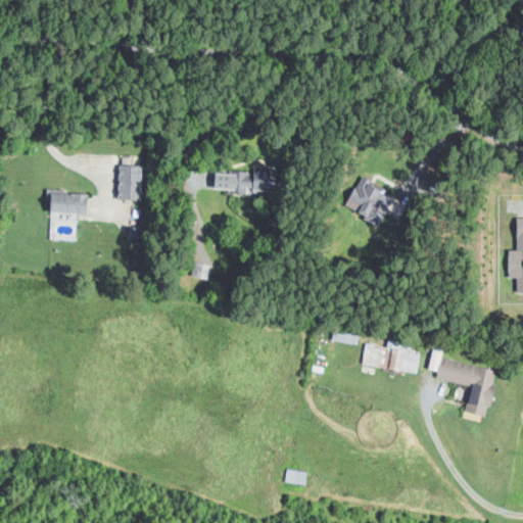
[(119,199),(141,199),(142,164),(120,164),(119,199)]
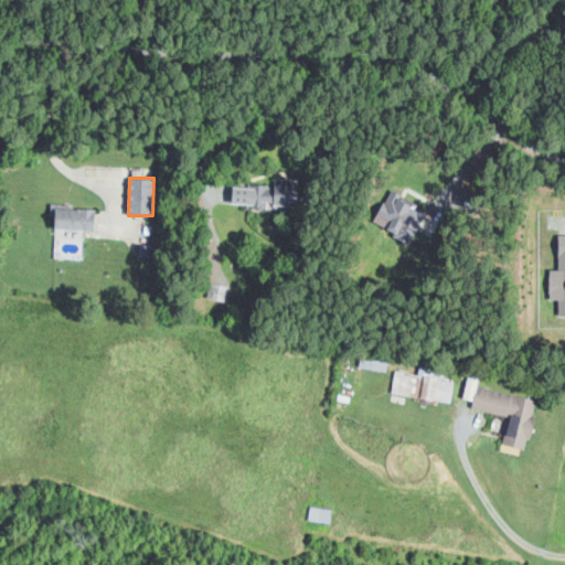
[(233,184),(232,202),(299,206),(300,179),(275,178),(275,187),(233,184)]
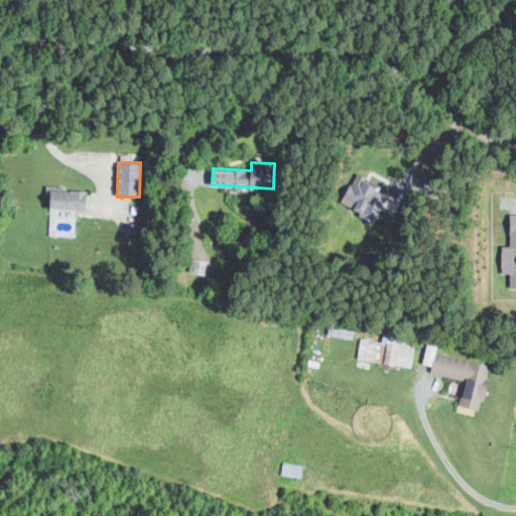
[(341,202),(375,222),(382,210),(393,216),(403,200),(359,172),(341,202)]
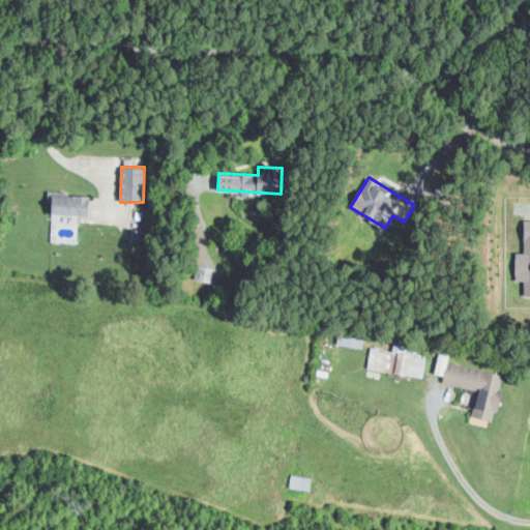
[(89,215),(90,195),(53,194),(52,213),(89,215)]
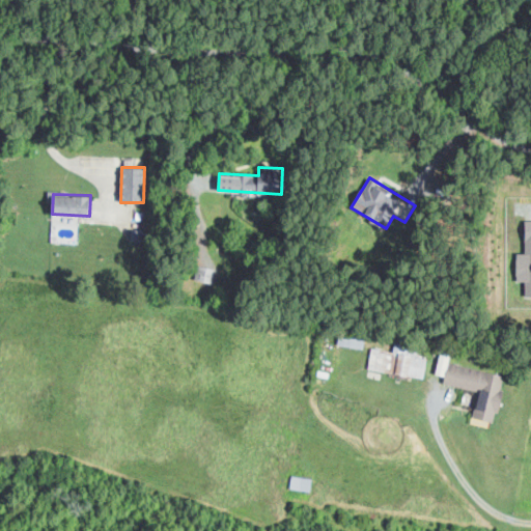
[(522,220),(530,220),(530,282),(514,283),(513,251),(523,251),(522,220)]
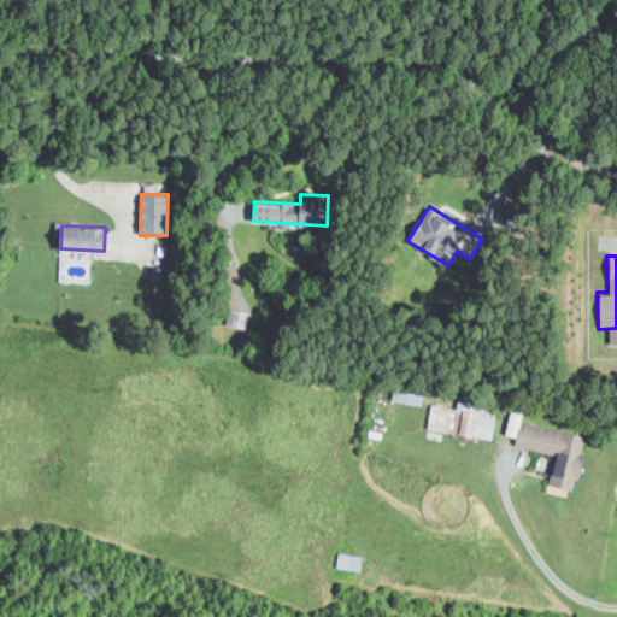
[(428,429),(493,440),(497,416),(480,413),(481,403),(459,399),(458,407),(432,404),(428,429)]
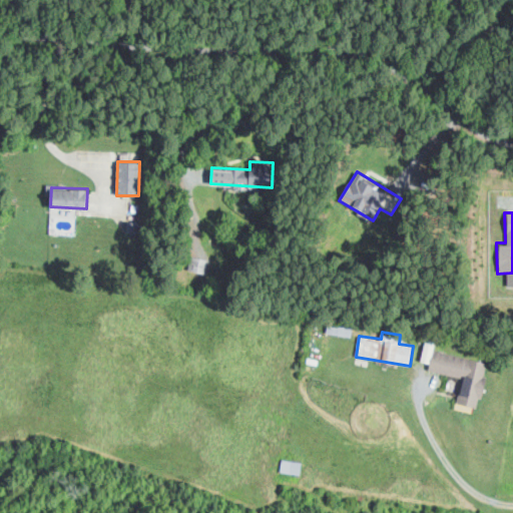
[(488,362),(433,350),(435,344),(425,342),(421,361),(430,363),(429,371),(463,378),(458,403),(479,408),(488,362)]
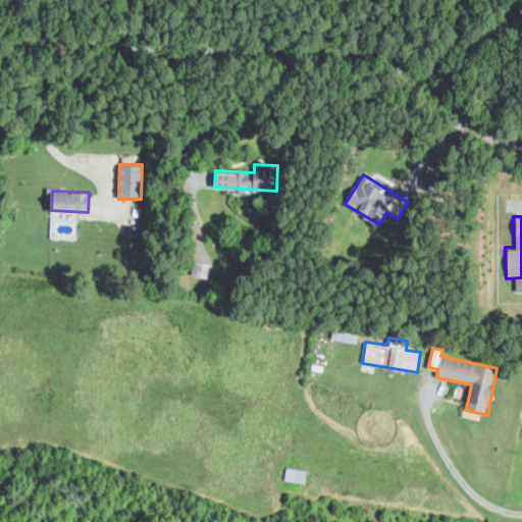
[(306,482),(307,469),(286,467),(285,480),(306,482)]
